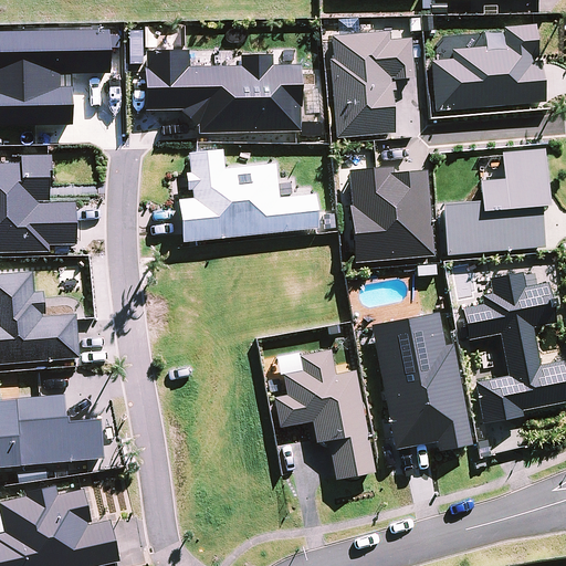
[(543,98),(535,18),(506,21),(507,40),(454,45),(454,54),(433,56),(439,109),(543,98)]
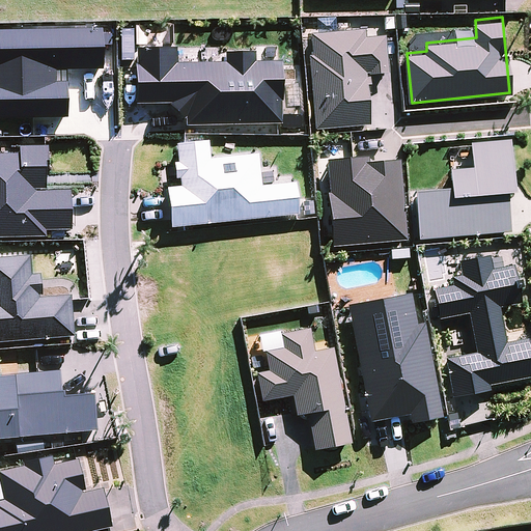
[(102,29),(0,30),(0,119),(66,118),(66,81),(59,82),(60,72),(102,70),(102,29)]
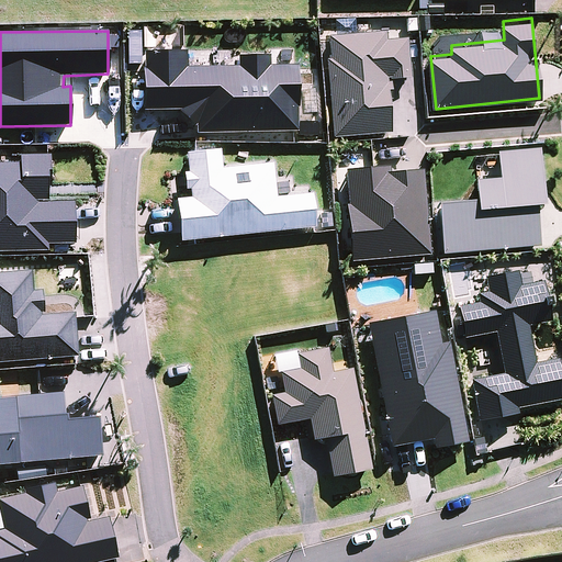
[(328,60),(326,60),(333,136),(391,132),(388,100),(391,100),(390,82),(388,82),(386,78),(389,78),(390,80),(411,78),(406,38),(386,41),(385,33),(327,37),(328,60)]
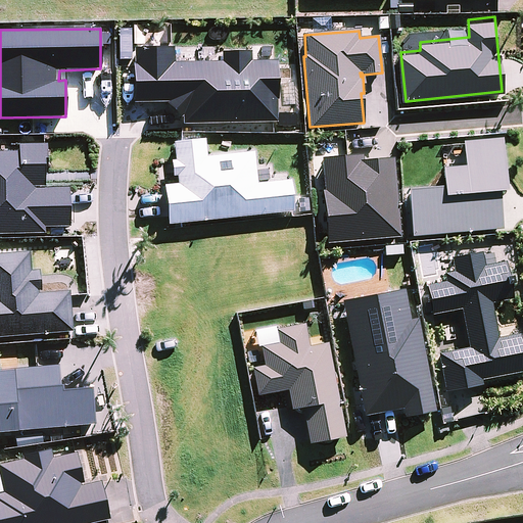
[(275,120),(275,113),(275,56),(249,55),(249,44),(225,44),(225,57),(172,57),(172,40),(138,40),(137,93),(172,93),(172,119),(275,120)]
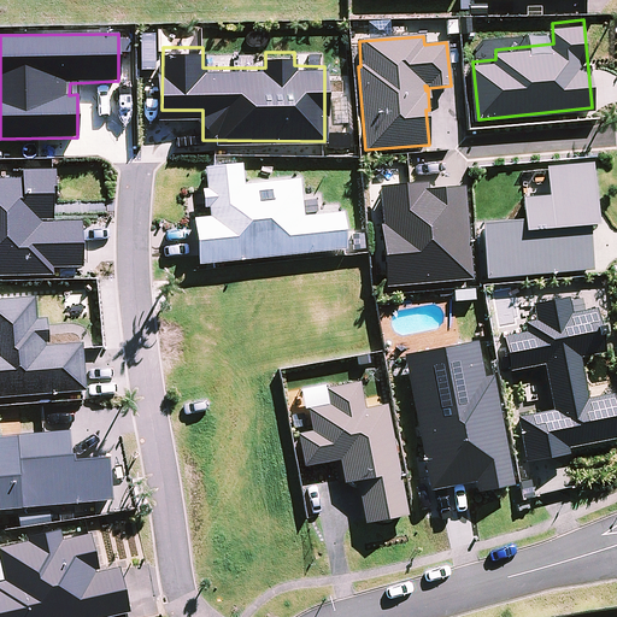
[(598,213),(593,156),(546,159),(548,187),(519,189),(521,210),(482,212),(487,271),(592,263),(588,215),(598,213)]
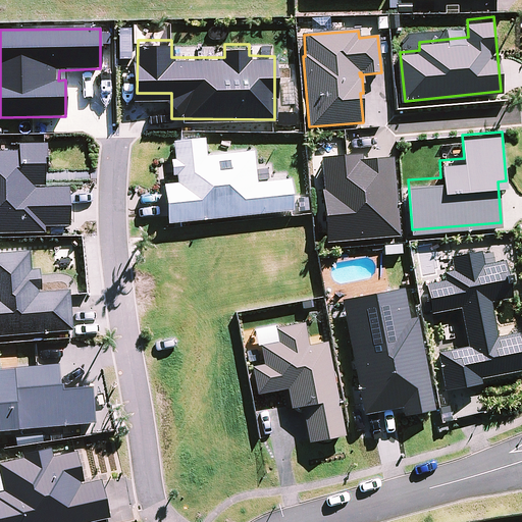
[(0,224),(61,226),(61,220),(69,220),(69,181),(46,180),(47,138),(25,137),(25,146),(0,145),(0,224)]
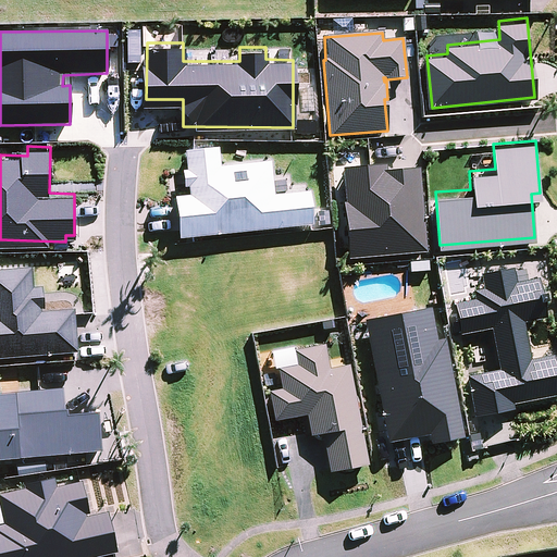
[(173,197),(177,238),(312,225),(308,192),(274,195),(270,162),(220,166),(218,148),(183,150),(186,170),(180,171),(183,188),(187,187),(188,196),(173,197)]
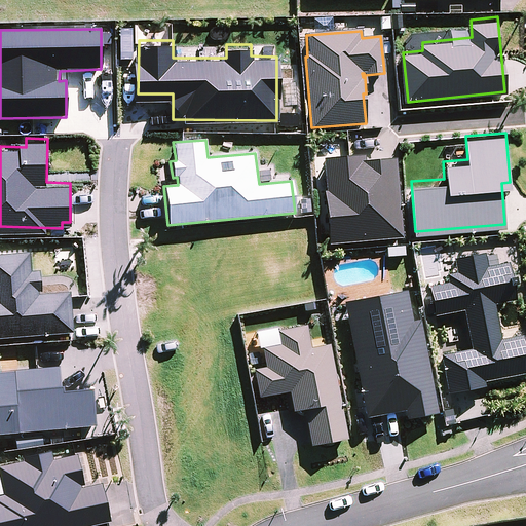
[(326,191),(323,191),(328,245),(403,238),(395,159),(365,161),(363,155),(323,159),(326,191)]
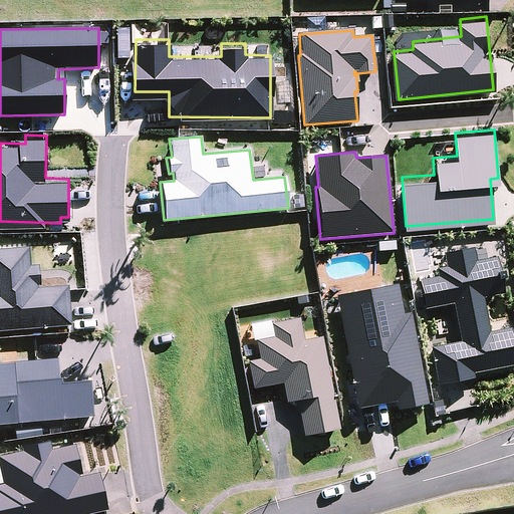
[(28,260),(27,242),(0,243),(0,325),(69,322),(66,278),(39,280),(38,259),(28,260)]
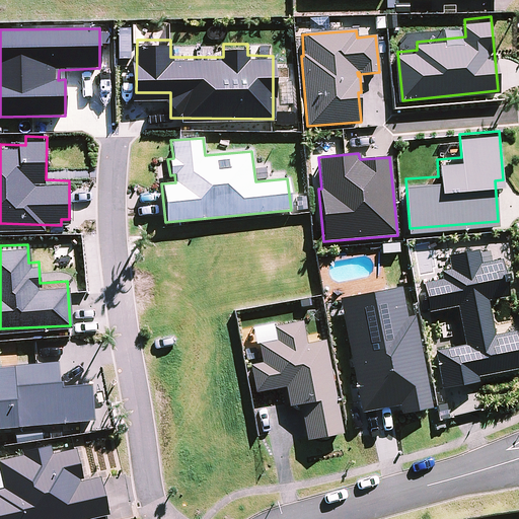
[(464,344),(435,350),(441,389),(478,381),(477,376),(518,368),(518,358),(512,331),(495,336),(487,301),(508,297),(500,260),(479,264),(477,249),(448,255),(450,270),(440,270),(442,280),(421,283),(428,312),(456,307),(464,344)]
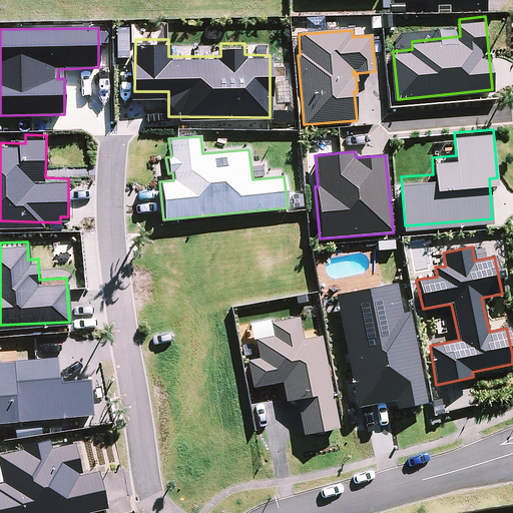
[(427,408),(425,397),(409,311),(402,312),(396,277),(340,287),(361,408),(396,402),(398,413),(427,408)]
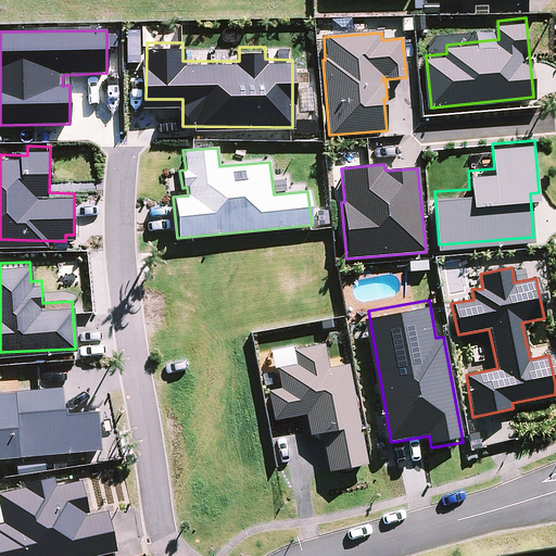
[(329,365),(325,340),(298,345),(301,358),(281,363),(285,382),(273,384),(278,413),(306,407),(311,429),(321,427),(329,465),(366,457),(348,361),(329,365)]
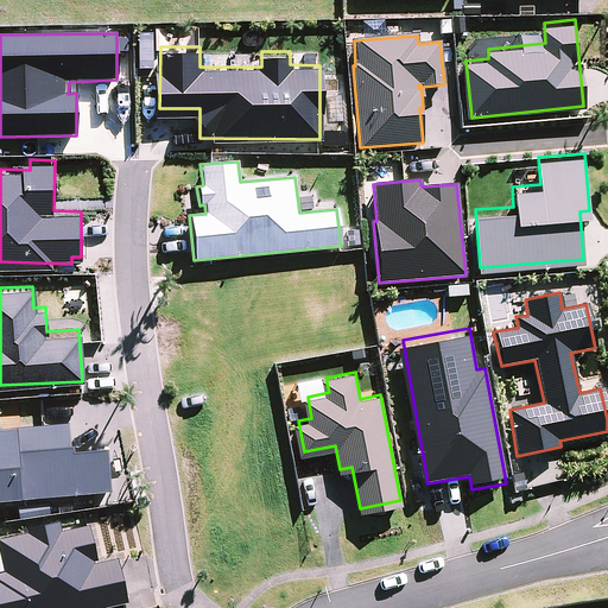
[(0,500),(108,492),(106,450),(71,454),(71,447),(69,447),(67,424),(0,429),(0,500)]
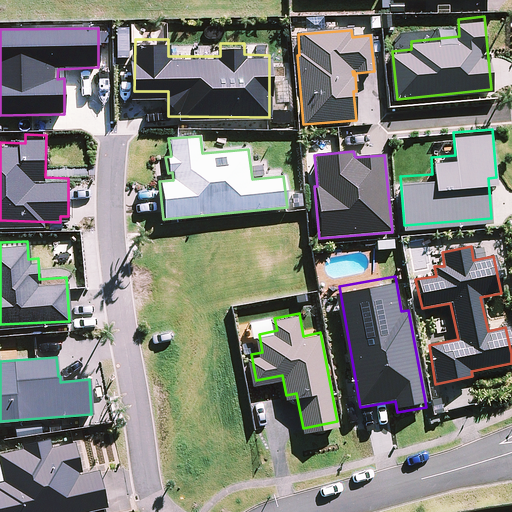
[(0,511),(84,511),(107,507),(98,471),(82,474),(74,442),(51,448),(49,439),(21,445),(21,448),(0,453),(0,467),(3,482),(0,482),(0,511)]
